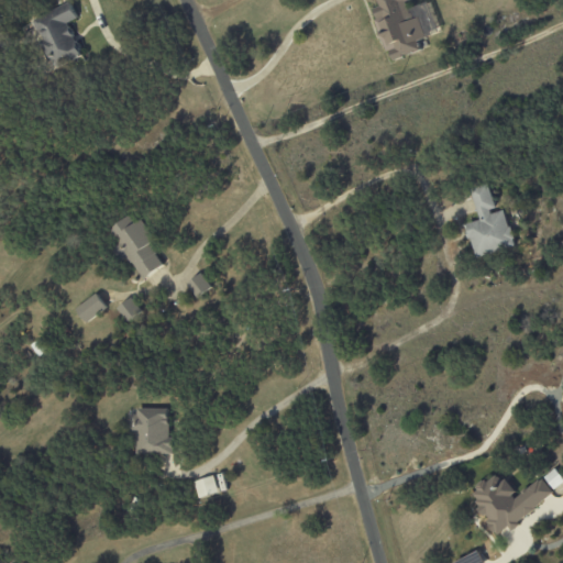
[(430,1),(409,9),(407,0),(377,0),(381,7),(373,9),(389,61),(422,50),(419,41),(427,37),(423,28),(437,23),(430,1)]
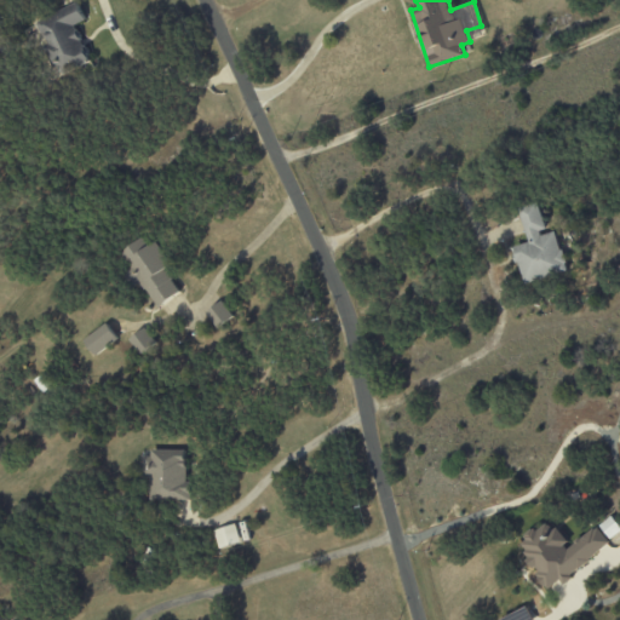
[(57,76),(91,62),(75,24),(85,21),(78,4),(36,21),(47,46),(45,47),(57,76)]
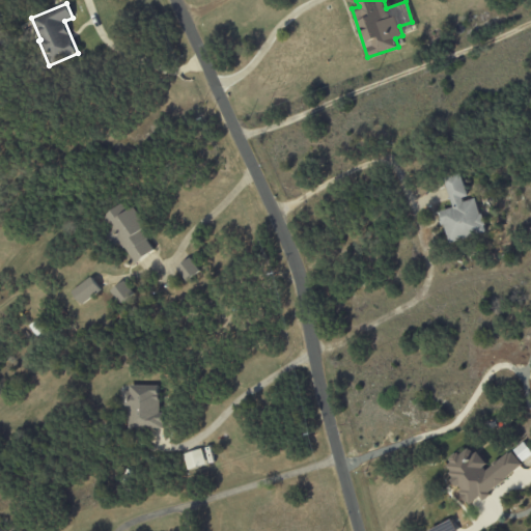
[(479,198),(483,213),(485,212),(490,224),(488,224),(490,230),(453,242),(447,223),(445,224),(443,216),(445,216),(443,210),(456,205),(447,176),(464,171),(472,195),(466,196),(467,200),(478,196),(479,198)]
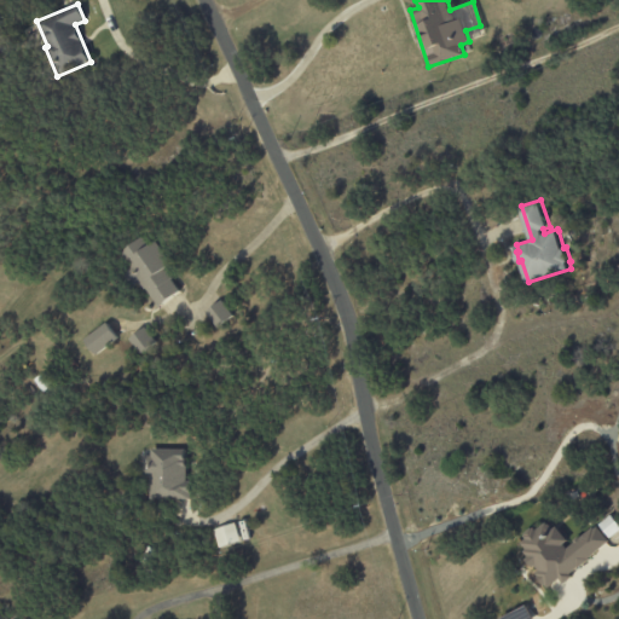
[(154,239),(172,262),(165,267),(173,277),(171,278),(180,290),(160,306),(145,287),(143,289),(138,282),(132,287),(122,273),(129,267),(119,253),(140,236),(146,246),(154,239)]
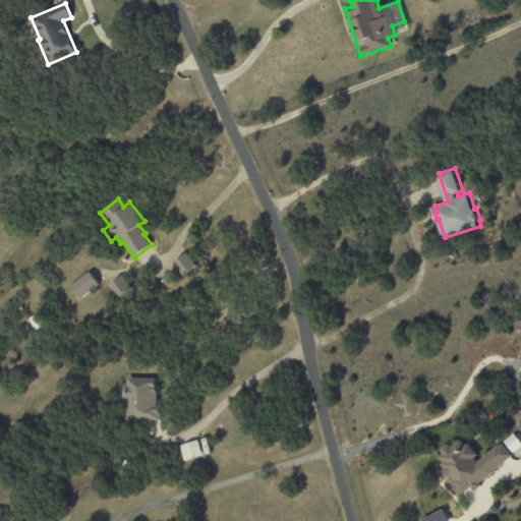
[(178,265),(175,262),(188,251),(198,265),(186,275),(178,265)]
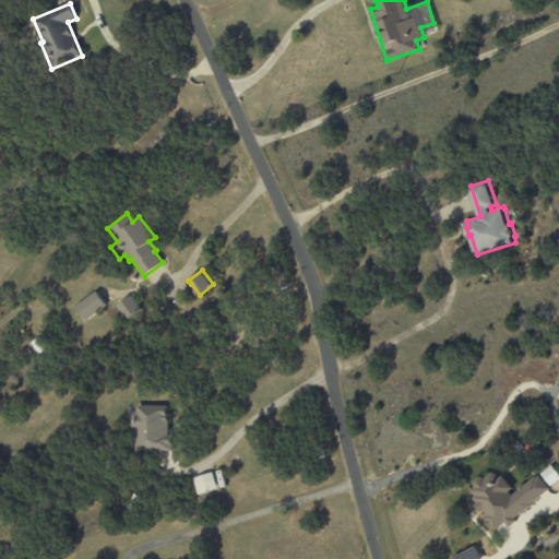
[(98,292),(108,305),(88,320),(78,306),(97,290),(98,292)]
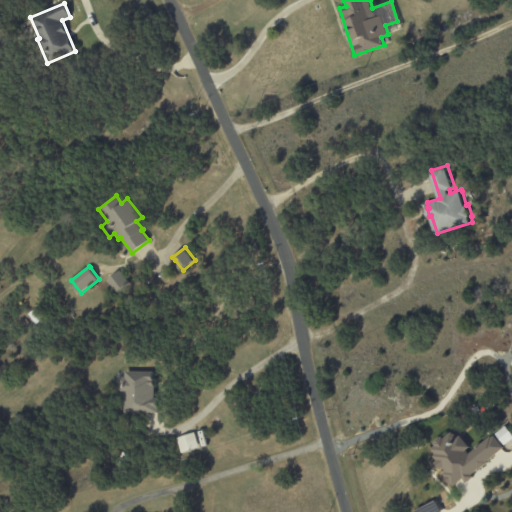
[(38,307),(46,317),(37,324),(29,314),(38,307)]
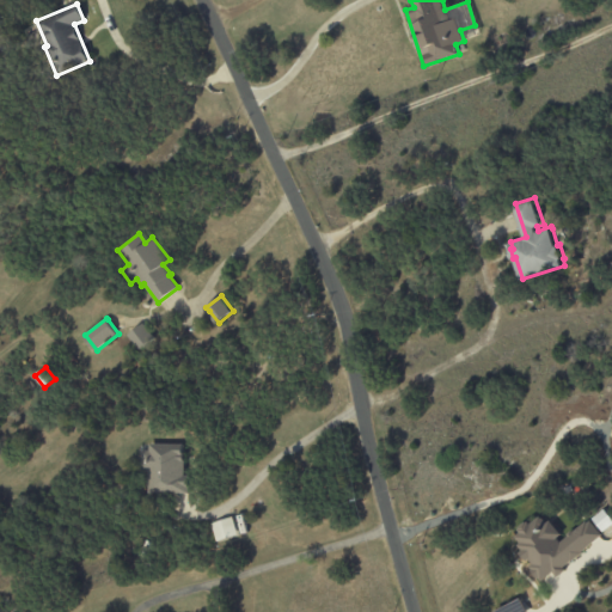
[(188,456),(188,475),(193,475),(191,493),(152,491),(152,471),(145,471),(145,450),(152,450),(152,442),(185,444),(185,453),(188,453),(188,456)]
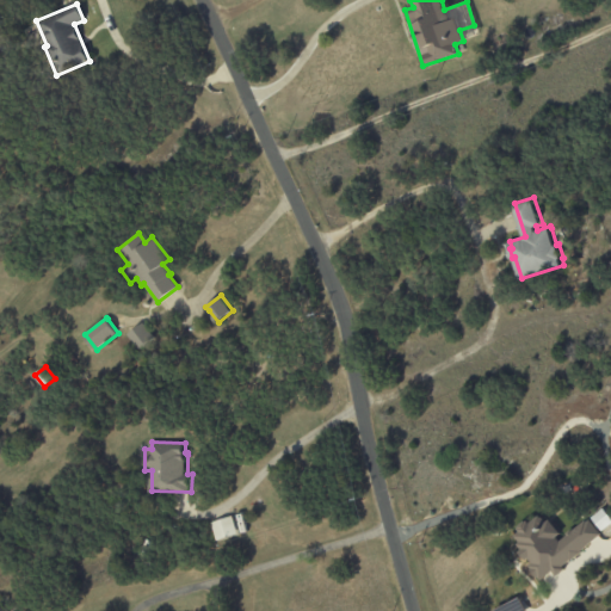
[(602,531),(610,523),(610,519),(603,508),(591,517),(602,531)]
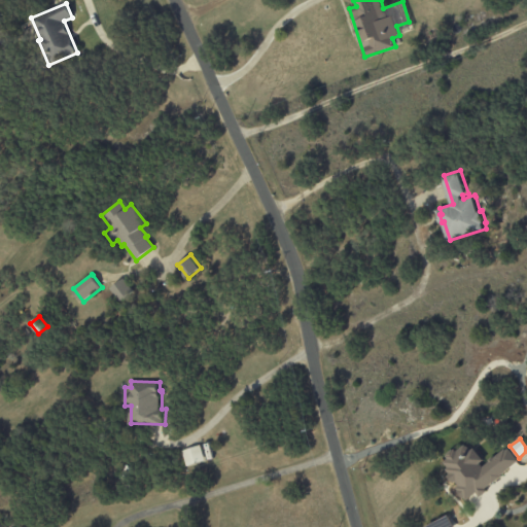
[(519,460),(506,446),(485,464),(464,442),(438,464),(468,498),(476,492),(479,496),(519,460)]
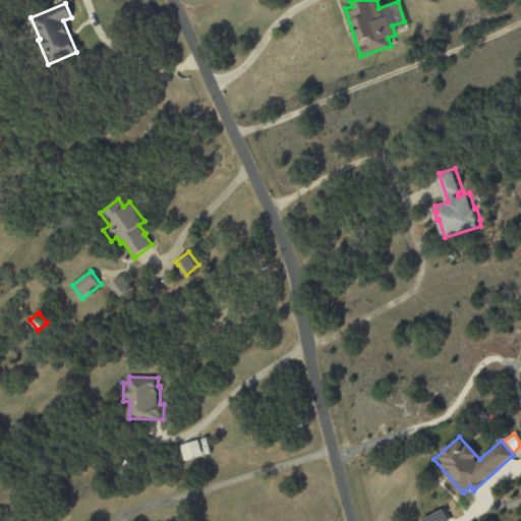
[(181,445),(199,440),(204,455),(186,460),(181,445)]
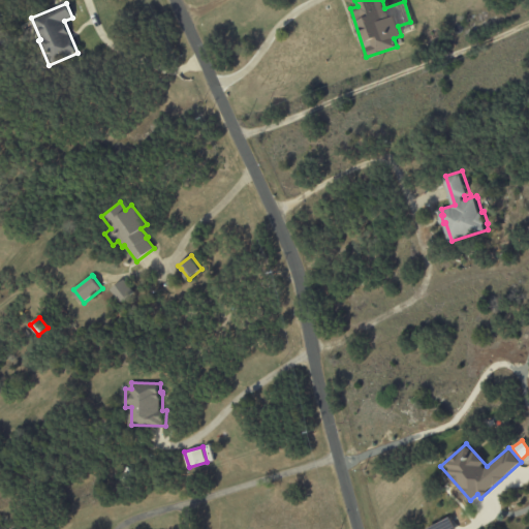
[(127,467),(136,472),(130,484),(121,478),(127,467)]
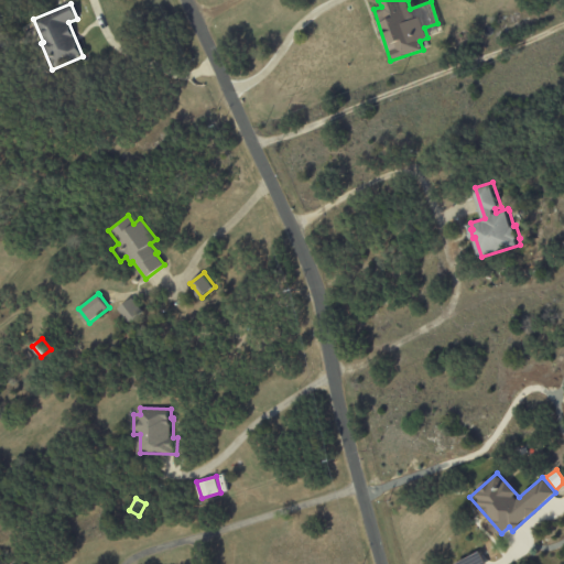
All buildings are outlined.
